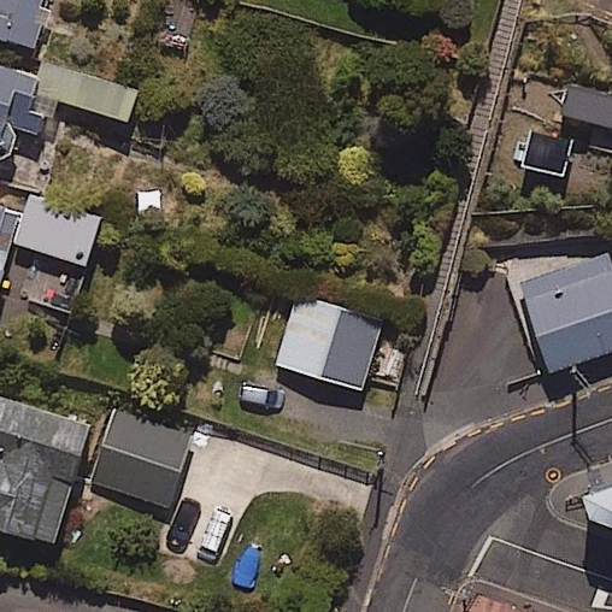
[(0,35),(34,46),(47,0),(0,0),(0,35)]
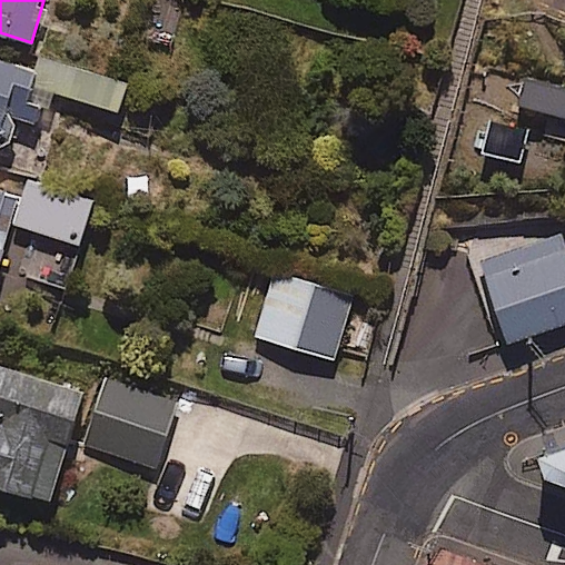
[(18,116),(36,121),(46,89),(119,109),(127,81),(32,56),(29,67),(0,57),(0,140),(9,144),(18,116)]
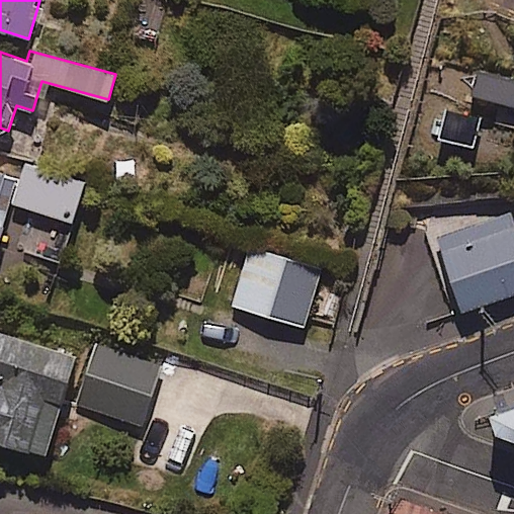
[(0,234),(16,173),(0,168),(0,234)]
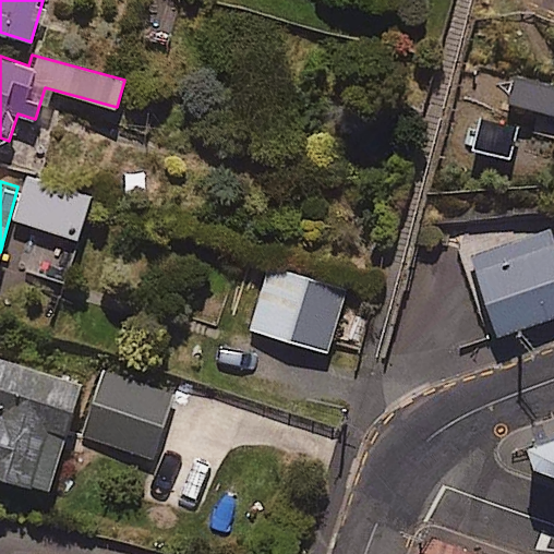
[(553,256),(548,237),(471,263),(495,335),(553,314),(553,256)]
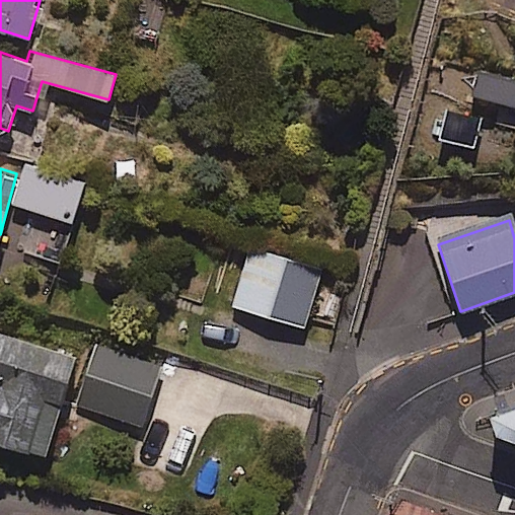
[(319,277),(243,255),(229,307),(305,328),(319,277)]
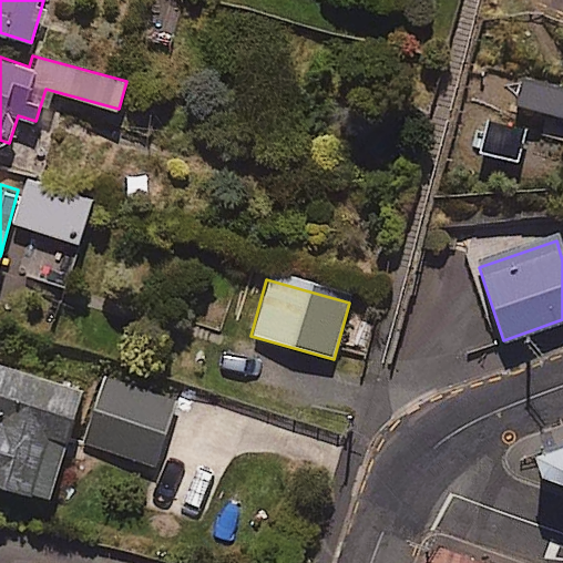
[(94,382),(91,391),(0,366),(0,481),(52,497),(68,441),(156,466),(173,403),(94,382)]
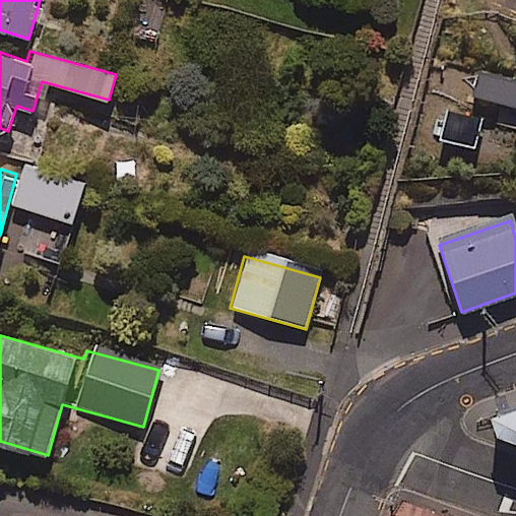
[(515,404),(482,416),(489,436),(515,445),(515,404)]
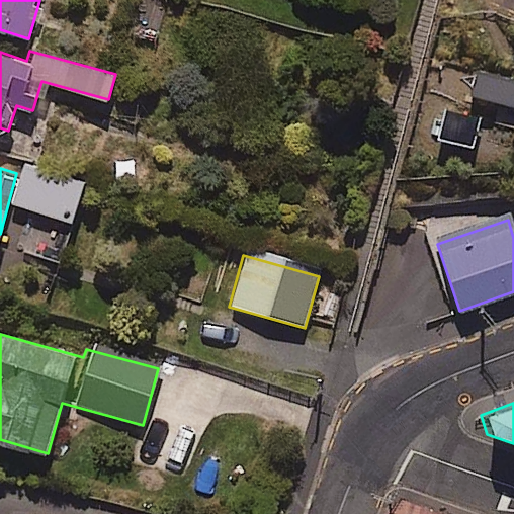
[(430,513),(399,503),(395,513),(430,513)]
